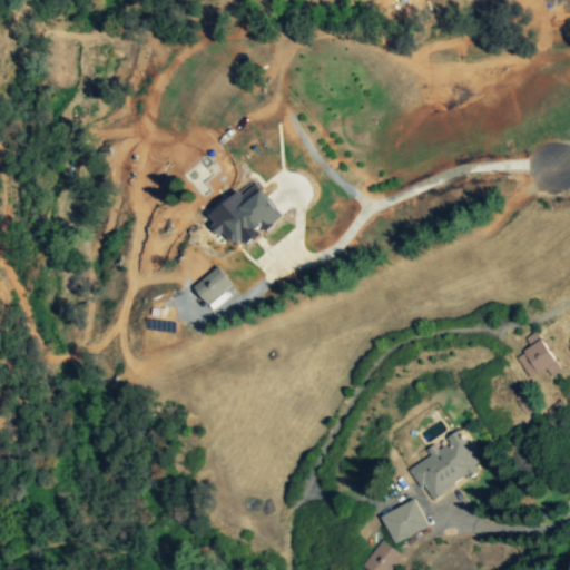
[(206,216),(219,234),(223,232),(232,245),(239,239),(244,245),(262,232),(263,232),(283,217),(257,184),(243,195),(239,192),(206,216)]
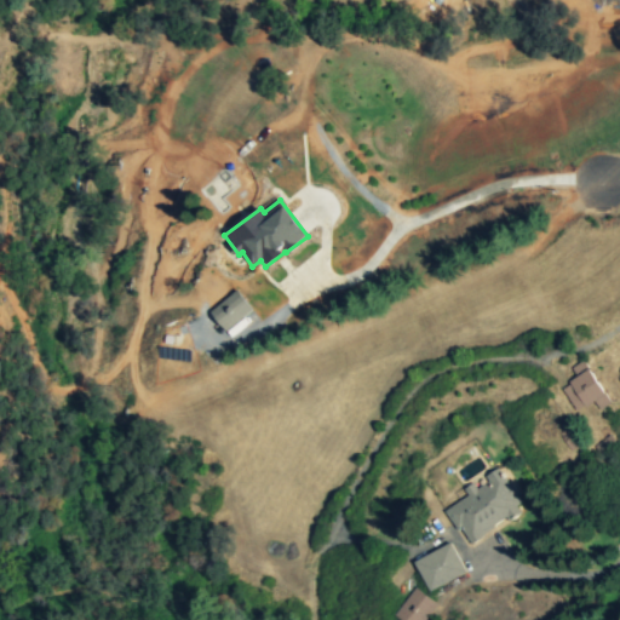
[(210,313),(227,332),(253,309),(237,290),(210,313)]
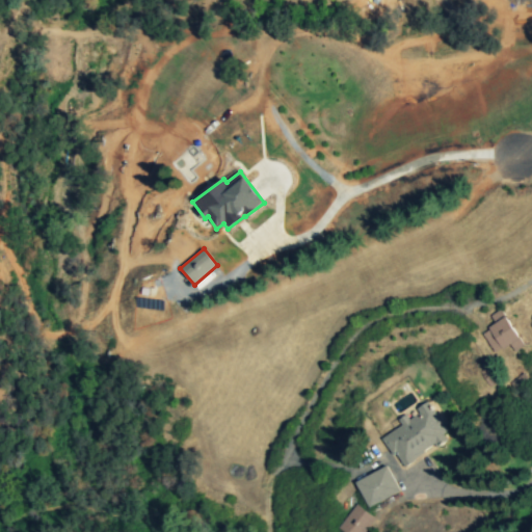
[(513,351),(522,347),(504,309),(490,315),(496,325),(482,331),(493,353),(510,345),(513,351)]
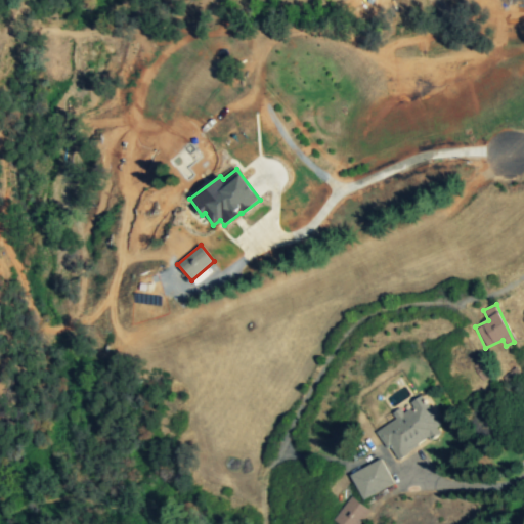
[(398,462),(439,430),(436,426),(442,422),(423,395),(402,411),(399,408),(392,415),(394,419),(376,432),(398,462)]
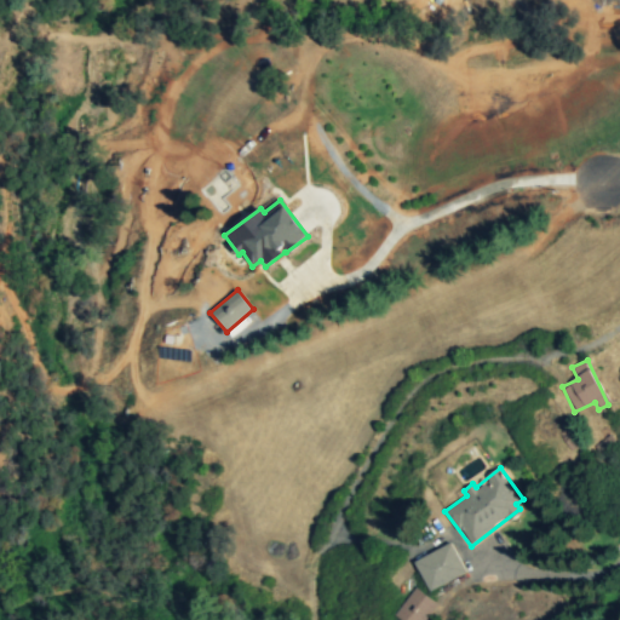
[(426,591),(465,575),(453,544),(414,560),(426,591)]
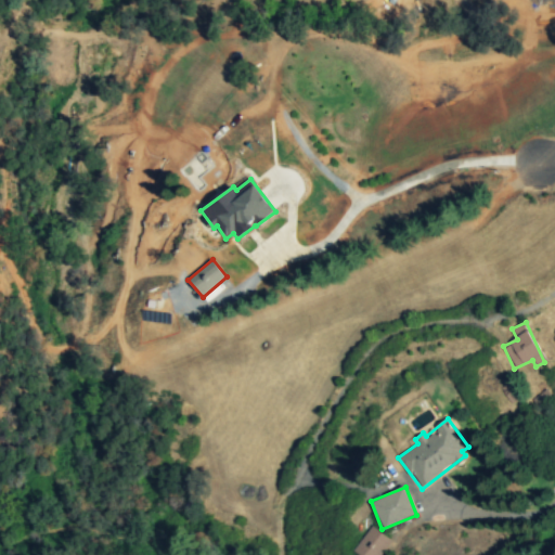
[(358,554),(381,554),(391,541),(372,526),(352,551),(358,554)]
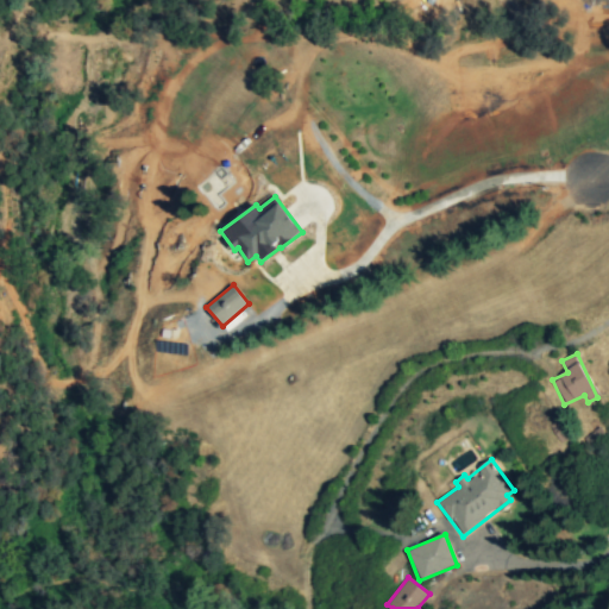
All buildings are outlined.
